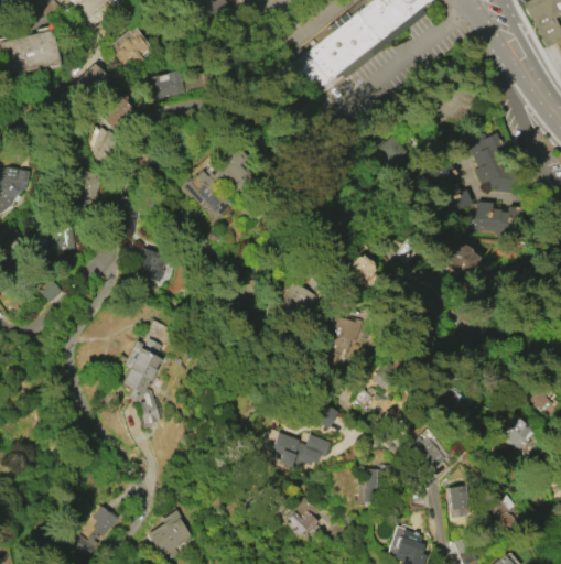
[(227,0),(232,4),(204,28),(180,0),(227,0)]
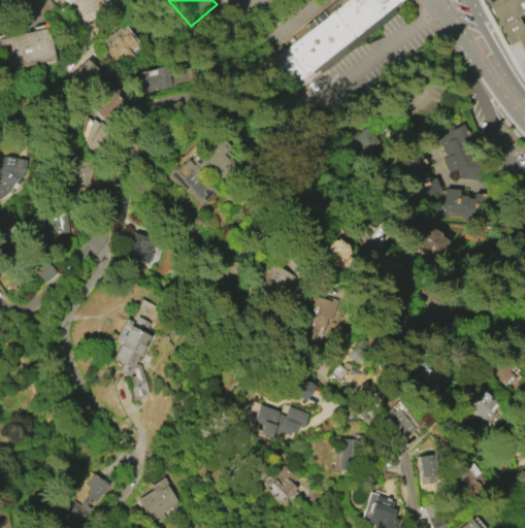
[(345,0),(399,0),(310,75),(295,57),(288,48),(345,0)]
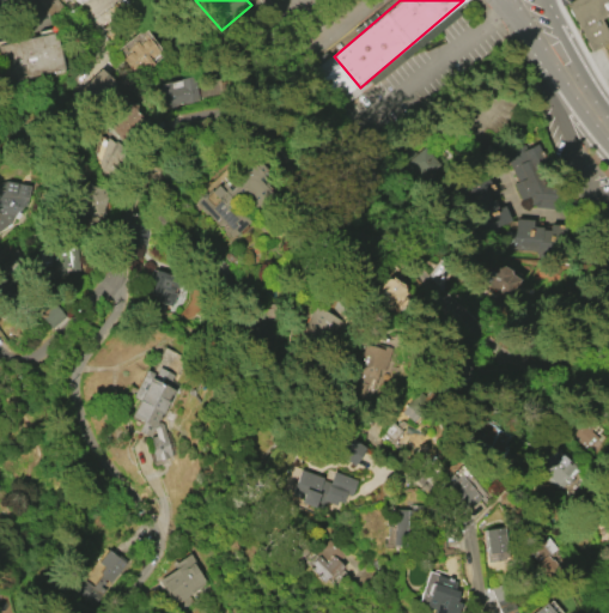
[(608,0),(571,0),(567,2),(592,50),(608,41),(608,29),(603,18),(608,16),(608,0)]
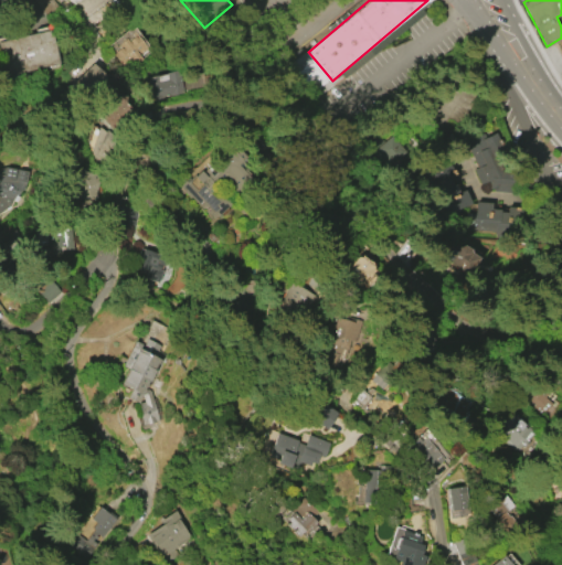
[(110,46),(137,24),(157,49),(136,66),(134,63),(128,67),(110,46)]
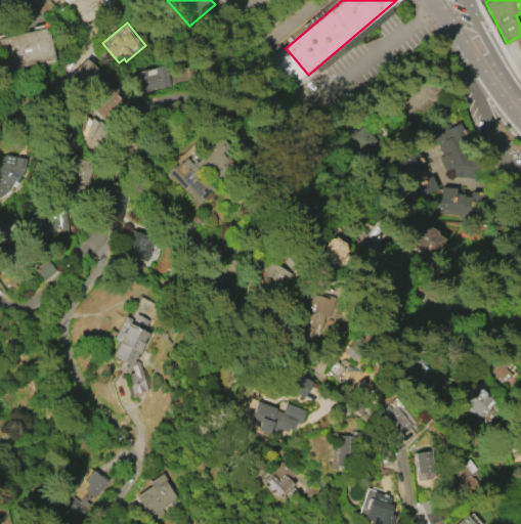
[(0,39),(50,27),(57,59),(8,71),(0,39)]
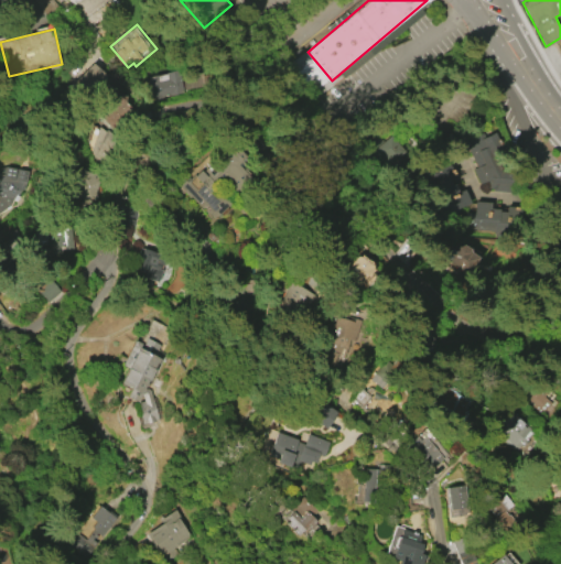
[(315,61),(299,75),(315,94),(332,80),(315,61)]
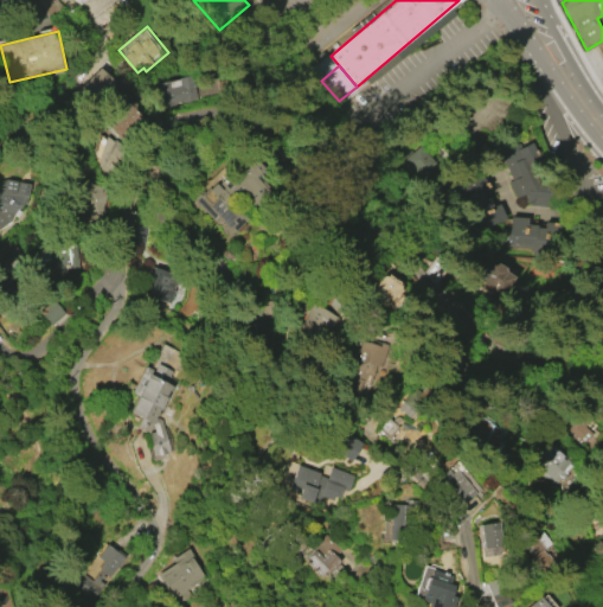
[(119,83),(104,68),(79,90),(95,106),(119,83)]
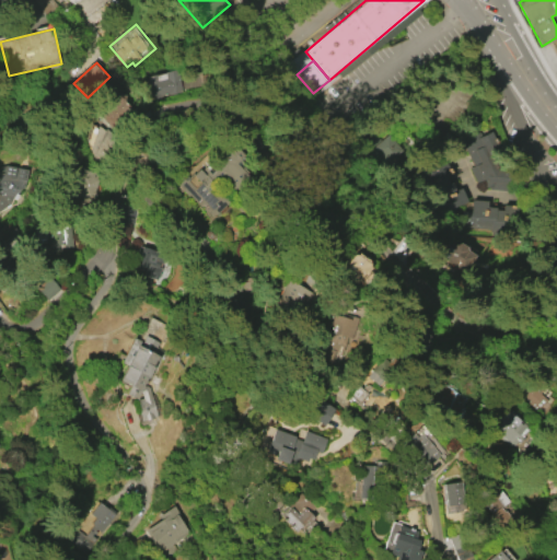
[(180,70),(187,100),(173,103),(171,96),(154,101),(152,92),(148,93),(146,81),(150,80),(149,77),(159,74),(159,76),(180,70)]
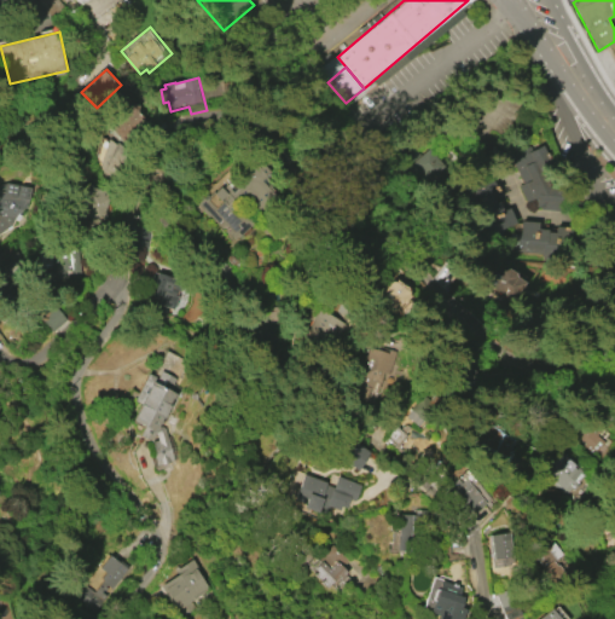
[(126,143),(114,128),(132,113),(132,105),(141,105),(141,113),(150,122),(126,143)]
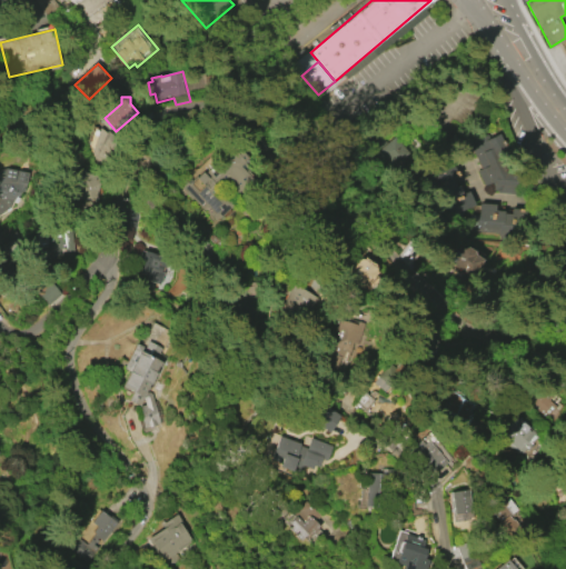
[(90,152),(111,161),(122,137),(101,128),(90,152)]
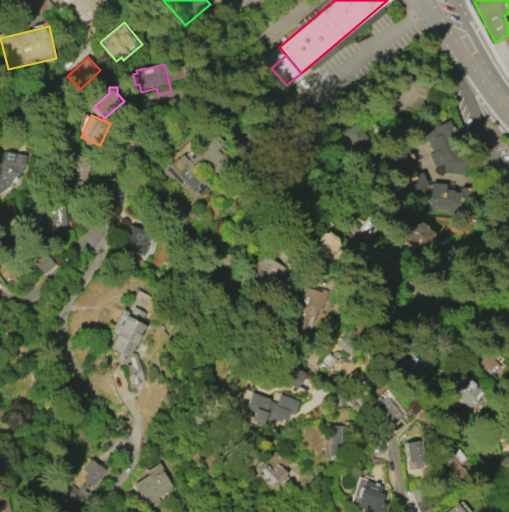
[(430,125),(435,123),(437,126),(450,120),(463,148),(455,153),(457,157),(467,158),(468,175),(451,173),(451,171),(447,171),(444,164),(439,167),(432,153),(435,151),(430,140),(424,128),(430,125)]
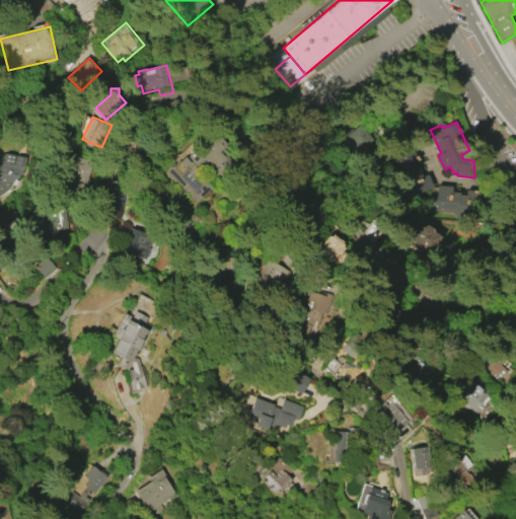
[(367,148),(368,130),(354,129),(353,147),(367,148)]
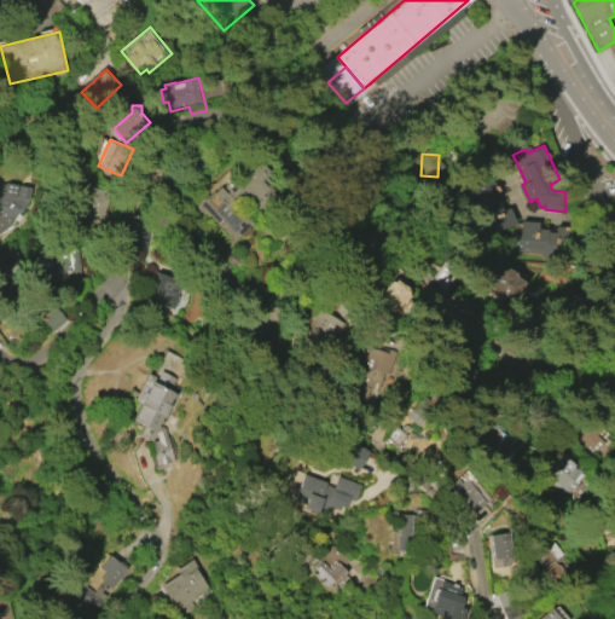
[(221,227),(209,214),(208,215),(195,202),(206,191),(209,196),(254,155),(270,173),(262,179),(280,200),(266,213),(264,209),(255,217),(257,220),(239,237),(237,235),(232,239),(227,233),(232,230),(225,223),(221,227)]
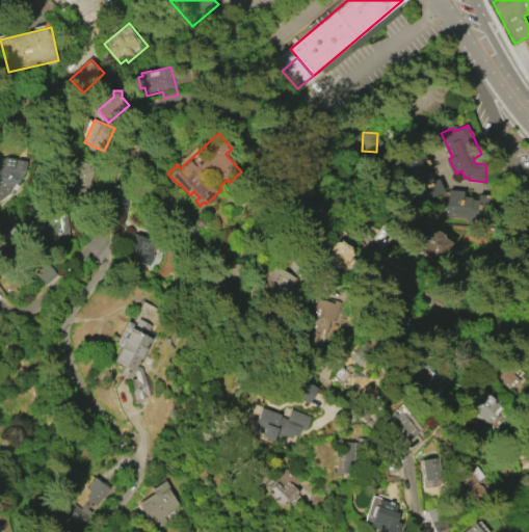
[(448,190),(448,191),(427,202),(408,164),(426,155),(429,162),(432,161),(435,166),(432,167),(439,180),(443,178),(448,190)]
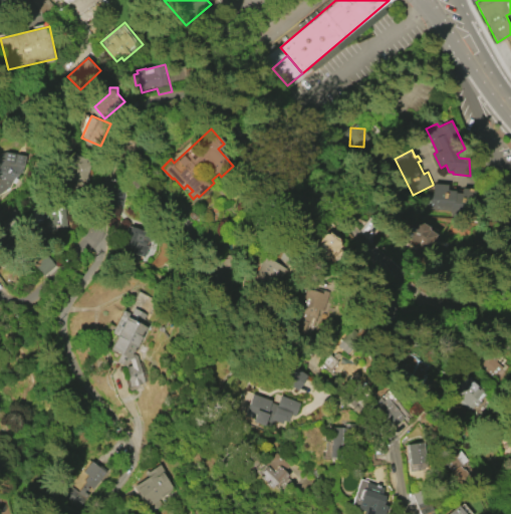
[(74,153),(97,161),(86,191),(77,188),(80,181),(65,175),(74,153)]
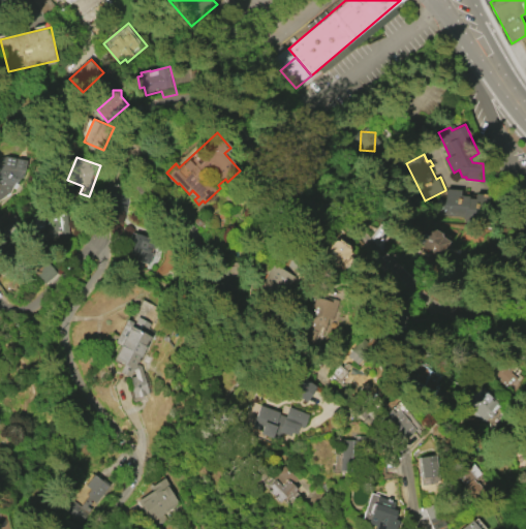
[(7,158),(35,163),(32,180),(19,178),(17,188),(6,187),(3,200),(0,199),(0,166),(5,167),(7,158)]
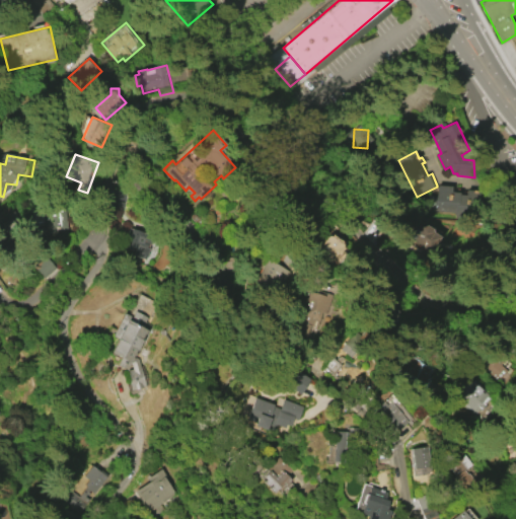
[(441,186),(454,187),(454,192),(462,193),(462,195),(468,195),(469,190),(483,191),(482,215),(438,212),(434,212),(435,196),(437,196),(441,196),(441,186)]
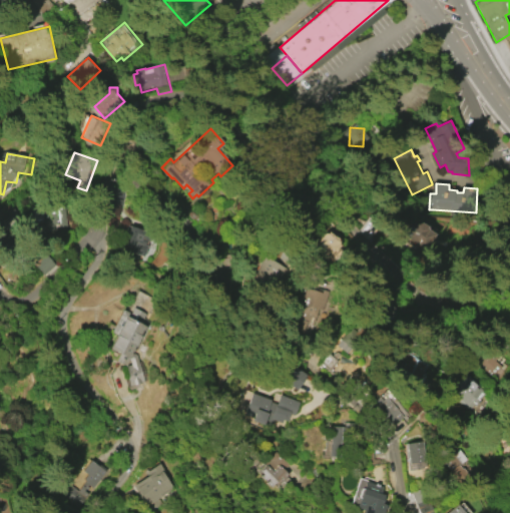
[(35,208),(67,202),(71,226),(62,227),(61,222),(57,223),(58,227),(39,230),(35,208)]
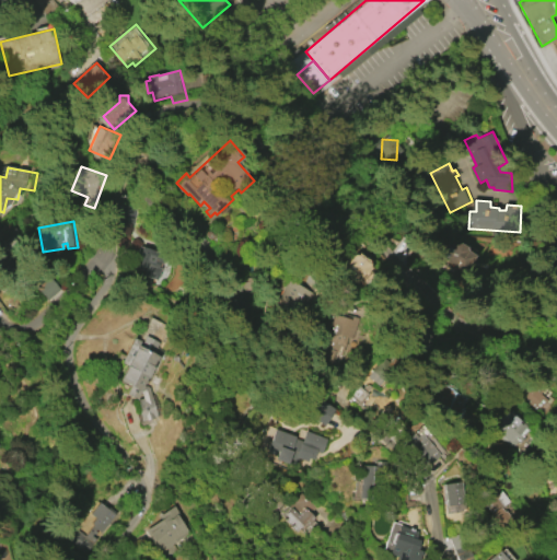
[(0,236),(12,255),(30,243),(14,222),(0,231),(0,236)]
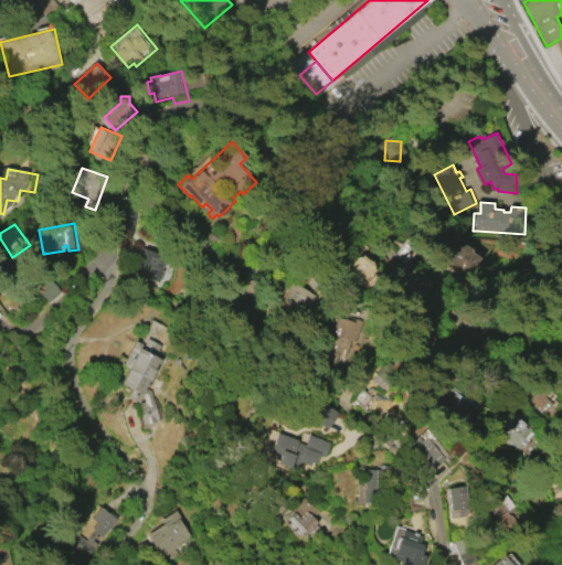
[(477,253),(486,257),(477,275),(456,263),(466,246),(469,245),(476,248),(477,253)]
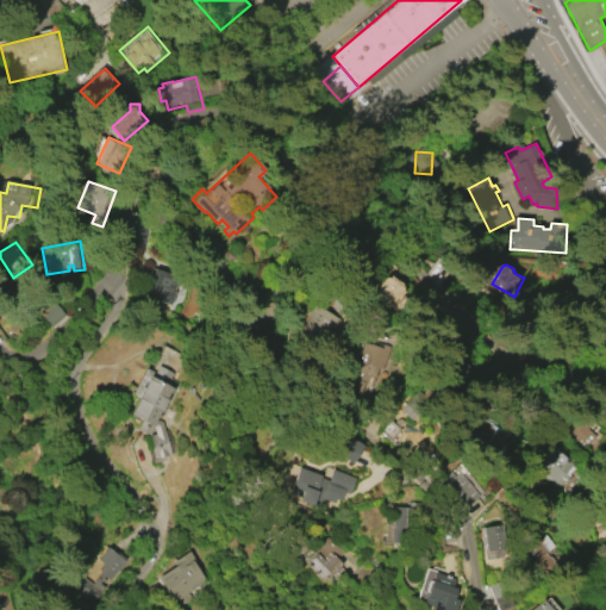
[(172,307),(156,303),(158,297),(144,293),(147,287),(144,285),(145,280),(149,279),(151,269),(175,278),(170,292),(175,294),(172,307)]
